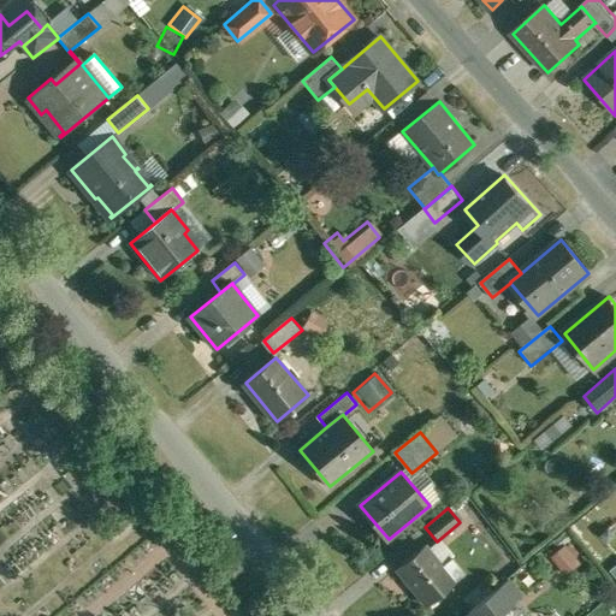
[(574,567),(573,544),(551,545),(552,568),(574,567)]
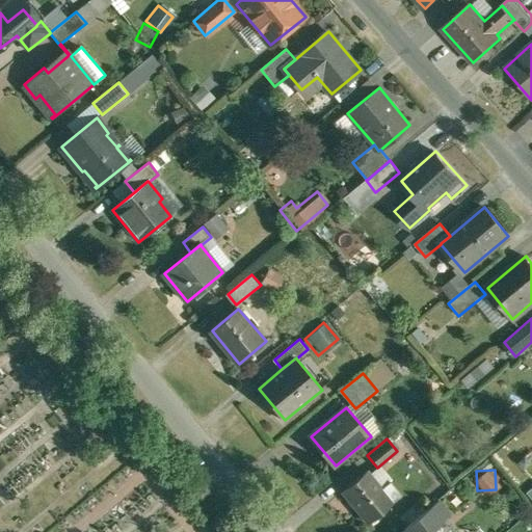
[(391,480),(381,488),(367,471),(343,491),(369,523),(402,495),(391,480)]
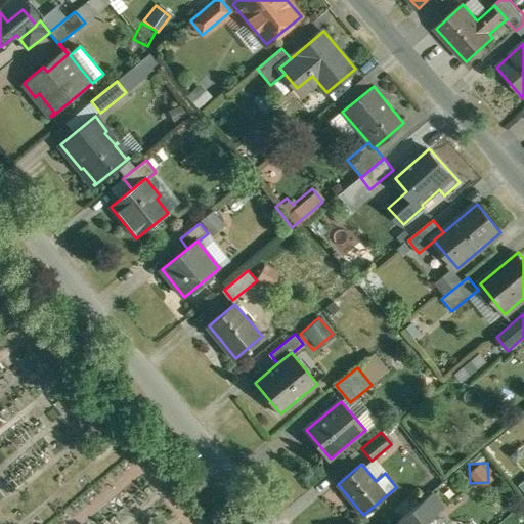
[(430,494),(398,520),(401,523),(416,523),(421,520),(422,522),(440,507),(430,494)]
